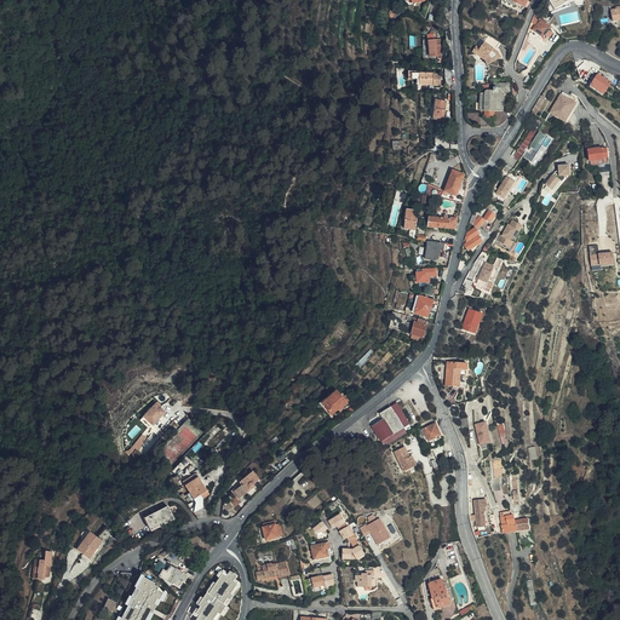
[(557,0),(552,5),(557,11),(569,3),(575,0),(557,0)]
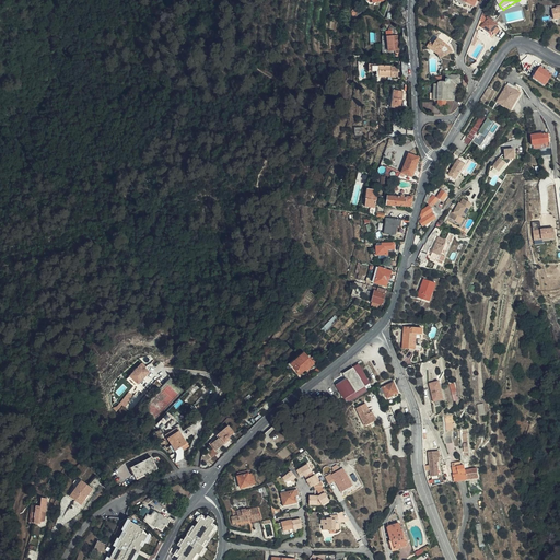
[(516,7),(514,2),(503,10),(499,12),(501,14),(516,7)]
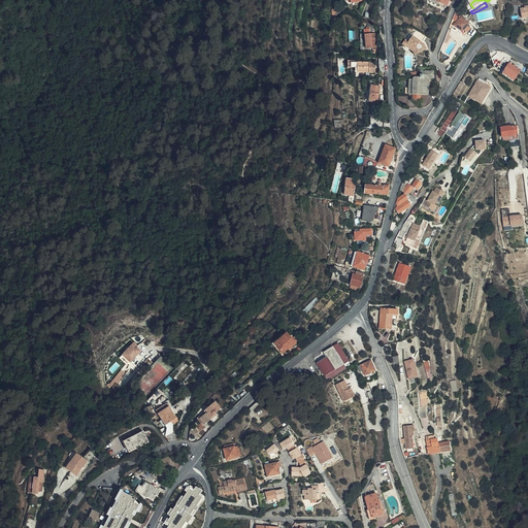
[(461,13),(458,11),(457,10),(455,14),(453,19),(458,22),(455,26),(463,32),(465,30),(468,32),(471,29),(467,26),(469,24),(464,20),(465,19),(461,13)]
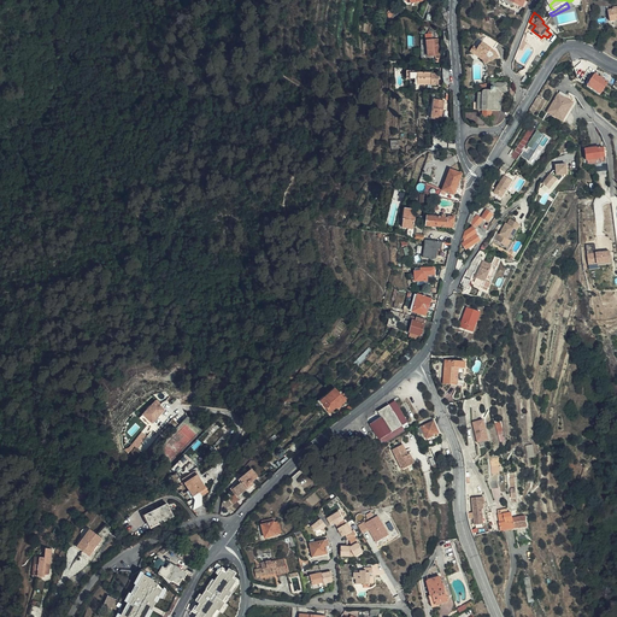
[(541,37),(532,30),(529,34),(539,41),(541,37)]
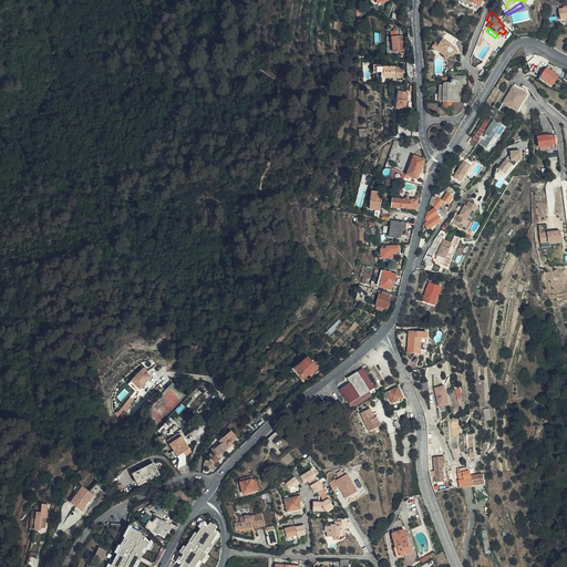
[(391,33),(392,52),(397,52),(403,51),(402,37),(397,38),(395,32),(391,33)]
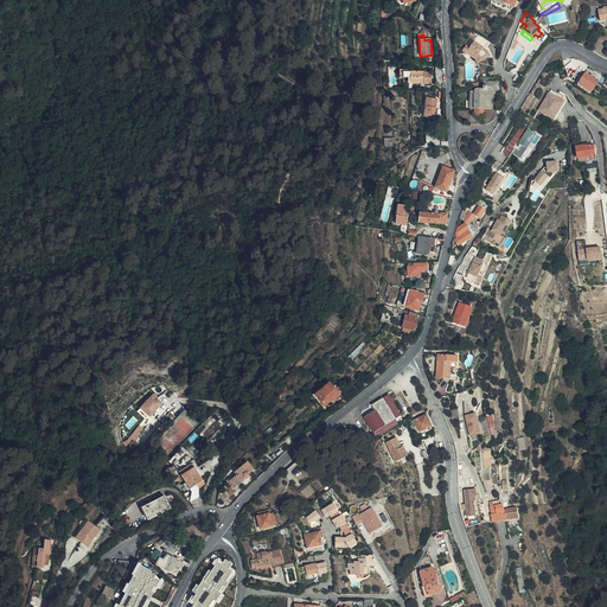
[(486,40),(478,36),(473,43),(481,48),(486,40)]
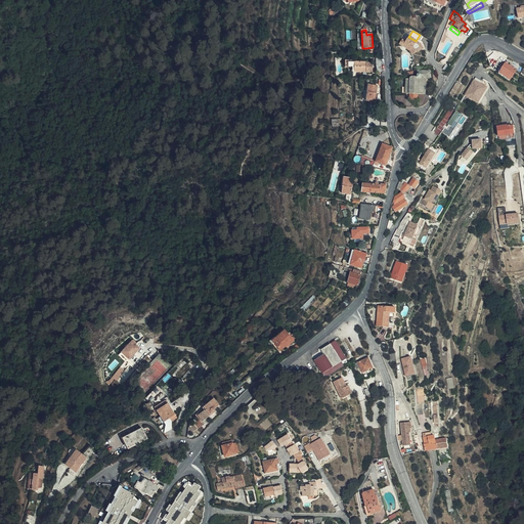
[(413,44),(416,41),(408,37),(405,42),(404,44),(411,49),(415,54),(423,50),(421,45),(420,44),(418,46),(413,44)]
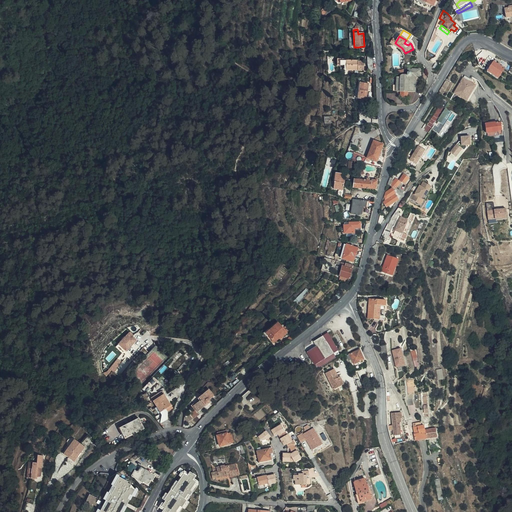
[(395,43),(396,41),(393,38),(390,43),(400,50),(402,54),(405,53),(402,48),(395,43)]
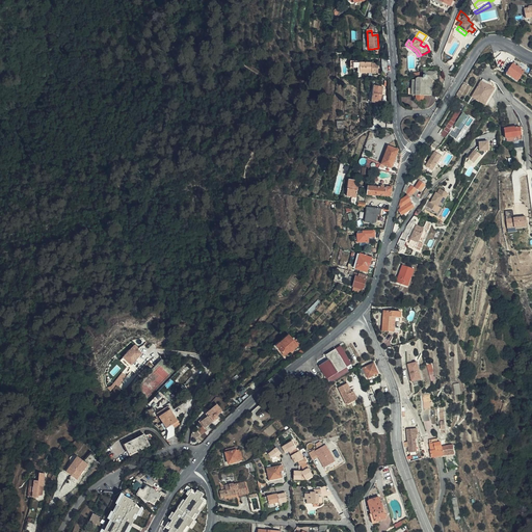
[(358,75),(381,74),(380,64),(375,64),(375,63),(357,64),(357,62),(349,61),(349,69),(358,70),(358,75)]
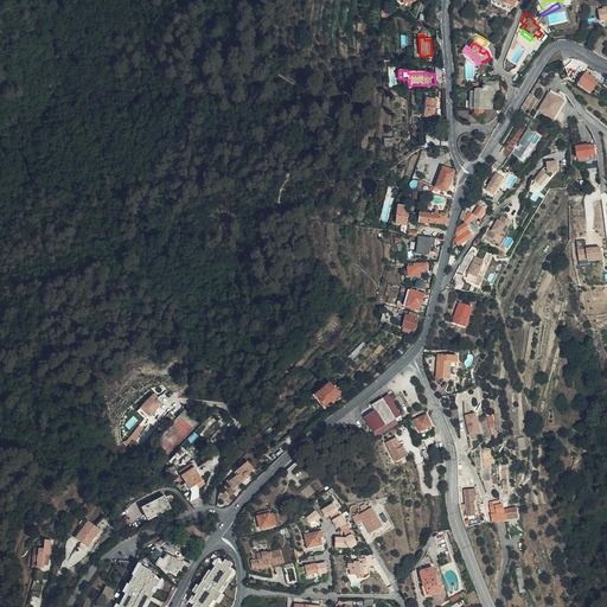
[(595,80),(592,77),(586,74),(577,84),(590,94),(599,82),(595,80)]
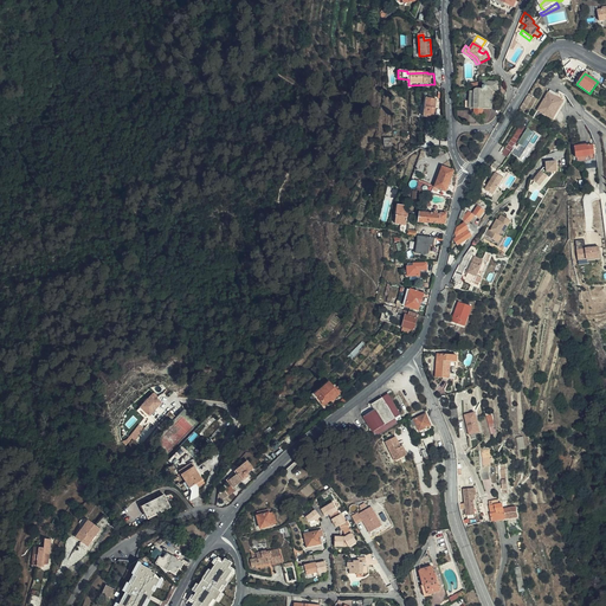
[(469,92),(469,109),(474,109),(474,114),(483,114),(483,109),(492,109),(492,91),(497,90),(497,83),(483,82),(482,89),(475,89),(474,90),(474,91),(469,92)]
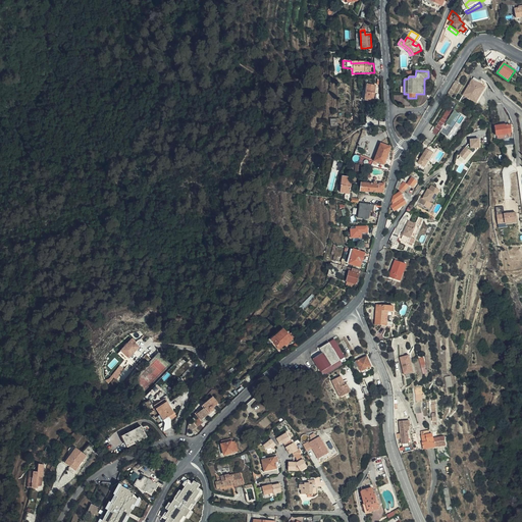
[(471,82),(464,94),(475,96),(474,104),(476,105),(484,89),(477,86),(471,82)]
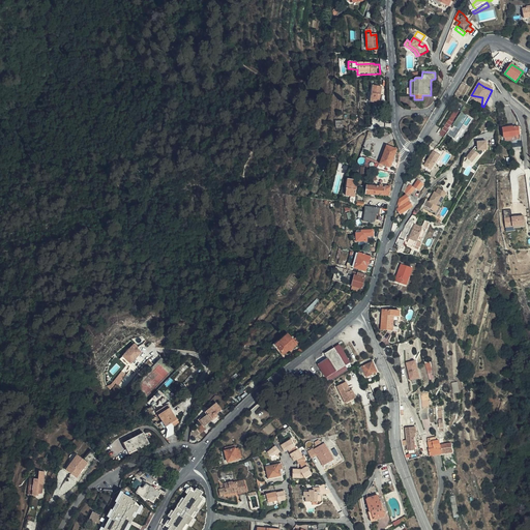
[(378,101),(380,88),(372,86),(369,102),(376,104),(376,100),(378,101)]
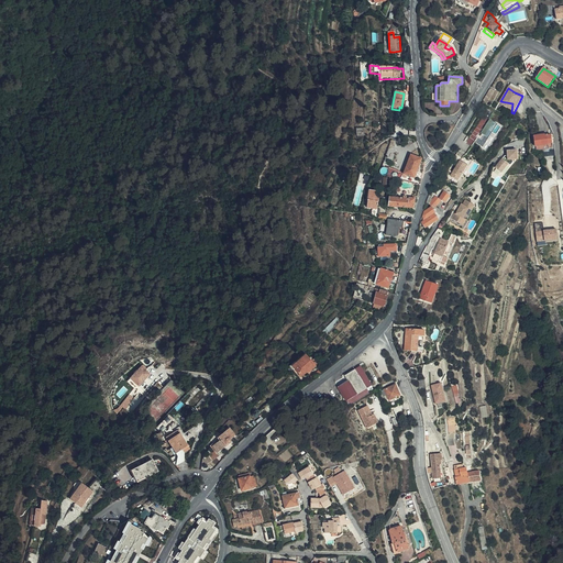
[(512,103),(500,101),(498,105),(511,112),(512,103)]
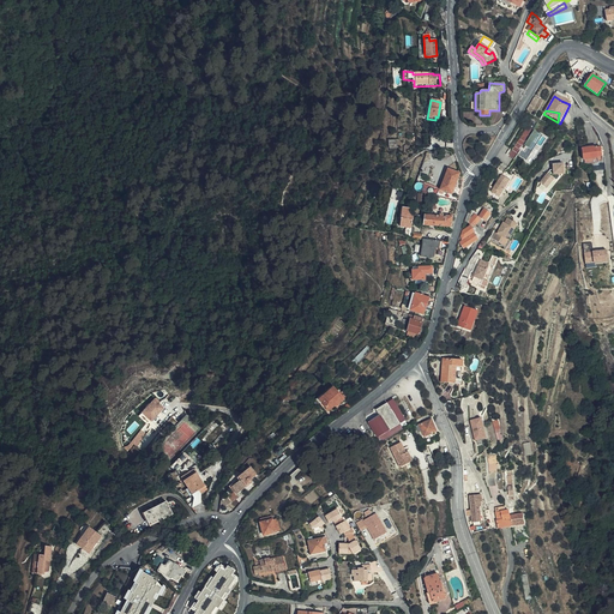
[(536,132),(530,140),(534,143),(536,139),(540,142),(543,137),(536,132)]
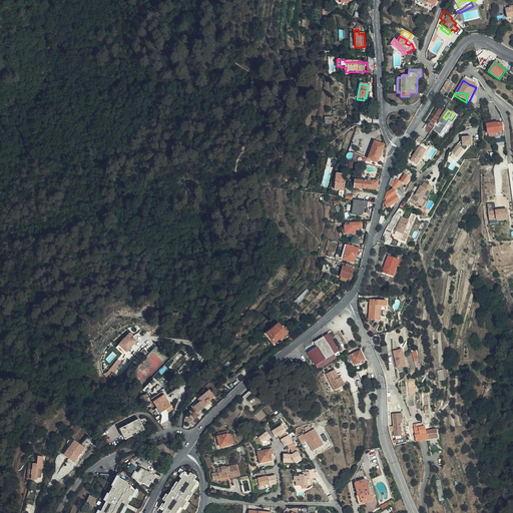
[(446,119),(443,117),(439,115),(436,119),(439,121),(433,130),(439,134),(441,130),(446,133),(452,124),(447,120),(446,119)]
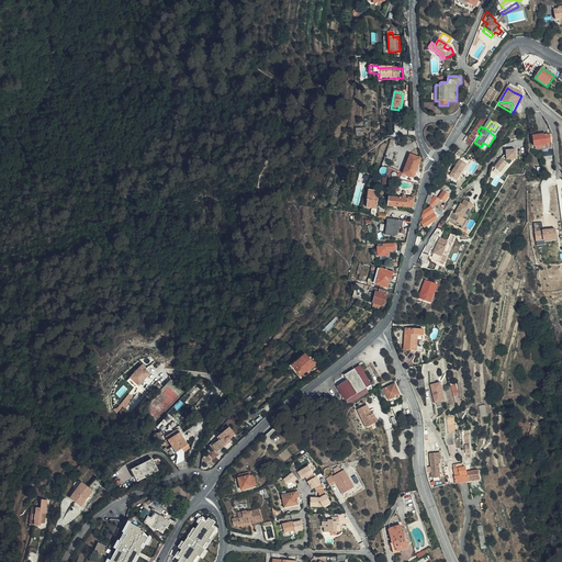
[(552,143),(551,135),(547,135),(547,134),(534,136),(535,150),(548,148),(548,143),(552,143)]
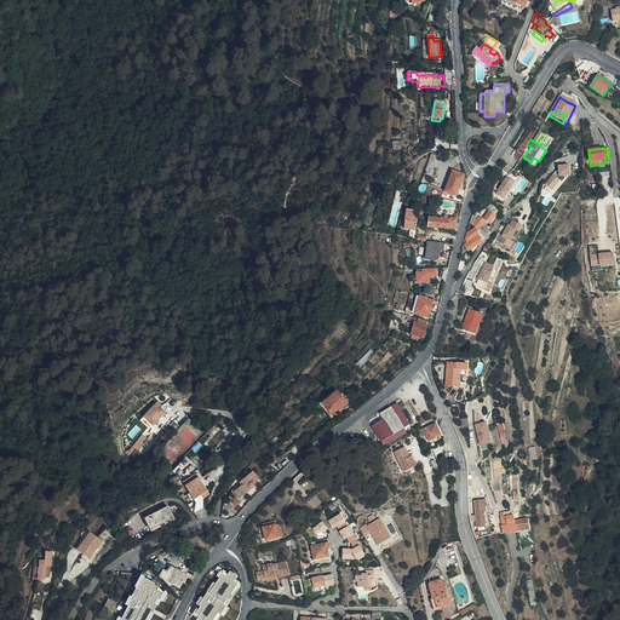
[(560,182),(561,166),(558,167),(558,172),(556,172),(544,184),(550,189),(558,181),(560,182)]
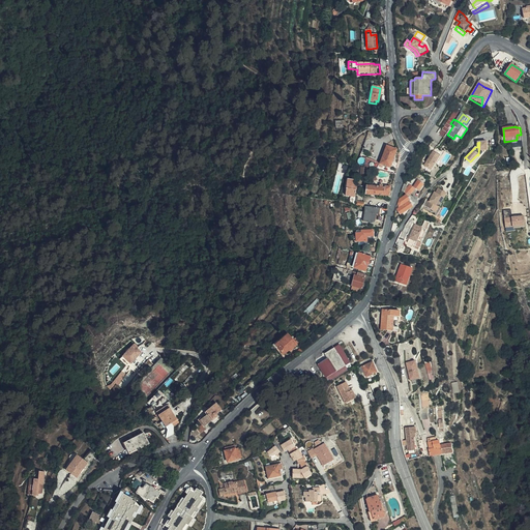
[(393,159),(396,150),(387,146),(380,165),(390,168),(390,166),(392,166),(394,159),(393,159)]
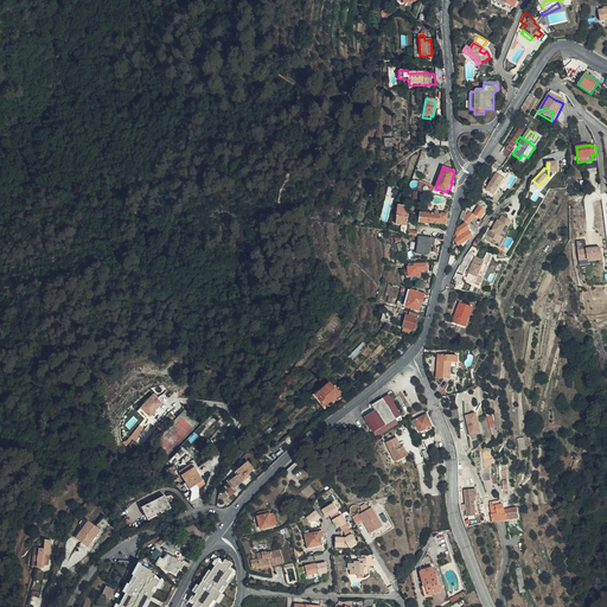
[(504,178),(496,173),(493,178),(492,181),(486,191),(494,196),(504,178)]
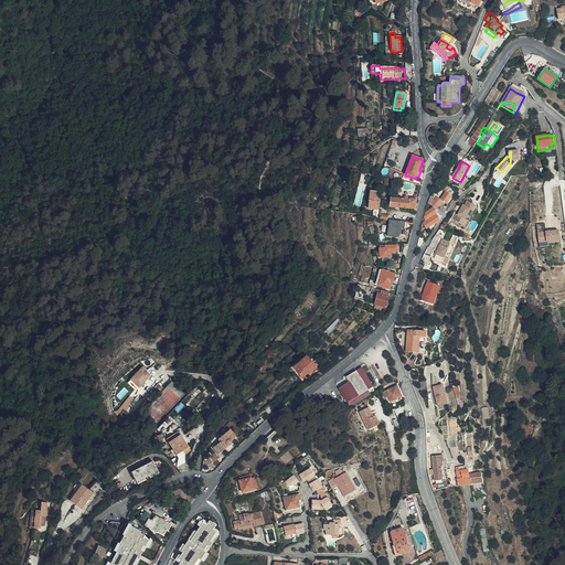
[(377,211),(380,199),(375,198),(376,193),(370,192),(368,210),(377,211)]
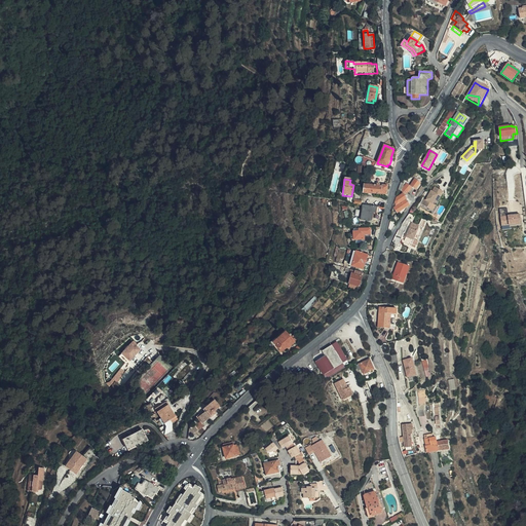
[(416,189),(420,183),(415,180),(411,186),(416,189)]
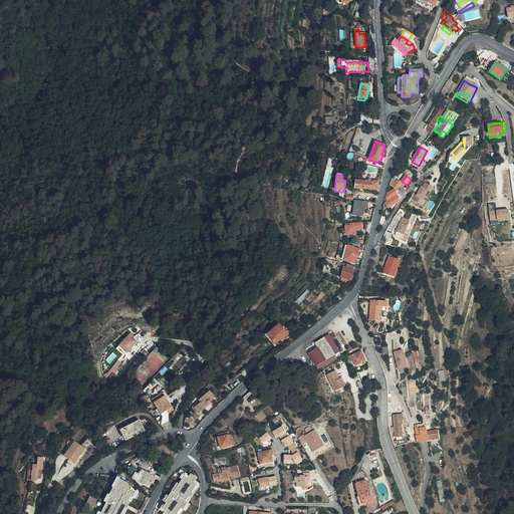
[(365,190),(377,191),(378,182),(371,181),(371,182),(370,182),(370,180),(368,180),(367,182),(365,182),(365,190)]
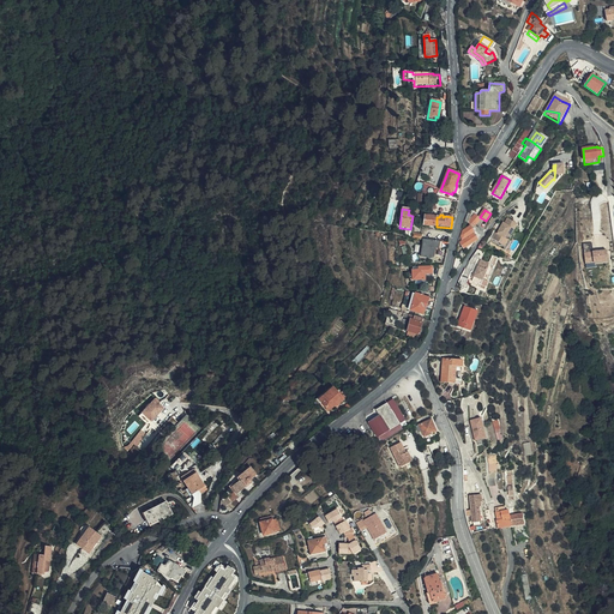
[(422,216),(422,227),(437,227),(437,217),(422,216)]
